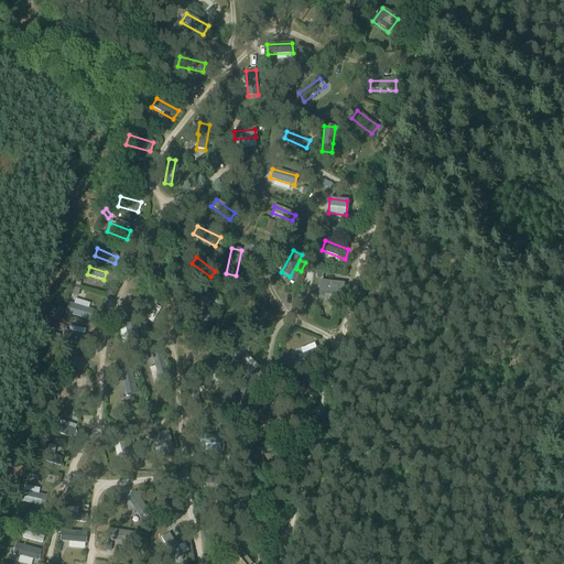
[(321,281),(320,294),(344,297),(345,283),(321,281)]
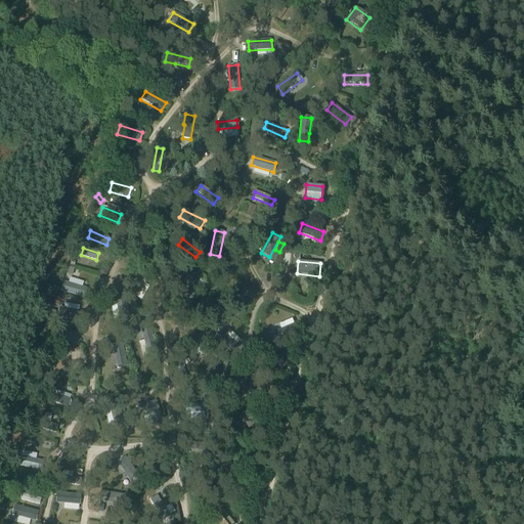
[(194,271),(180,290),(186,295),(201,276),(194,271)]
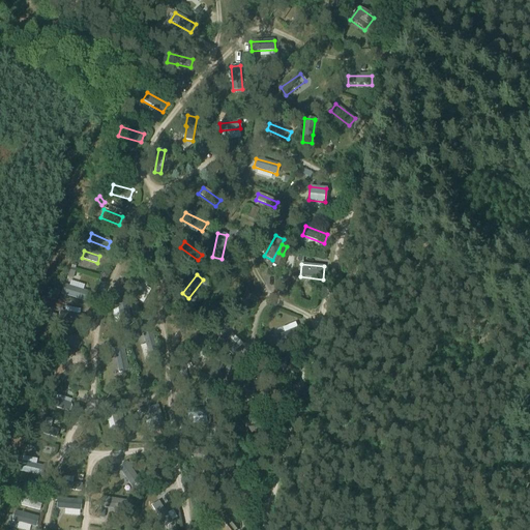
[(143,280),(133,297),(138,301),(148,283),(143,280)]
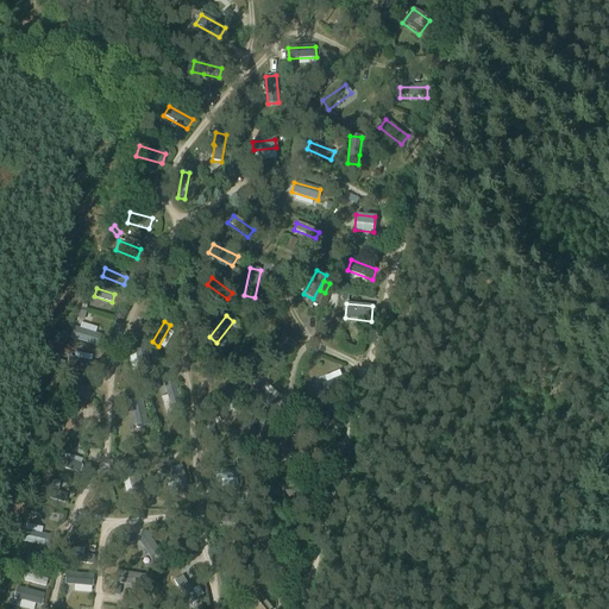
[(75,328),(71,338),(98,346),(101,336),(75,328)]
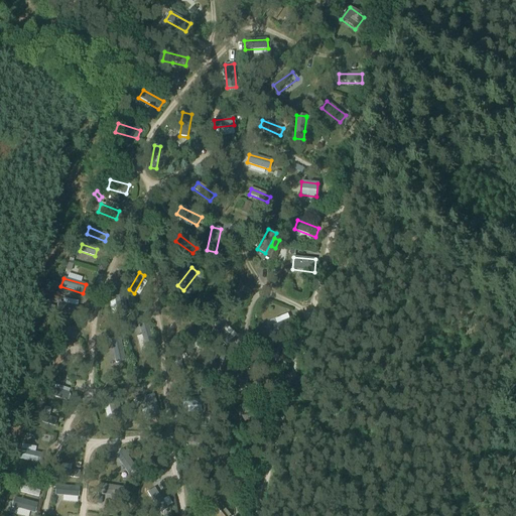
[(122,290),(114,292),(119,313),(127,312),(122,290)]
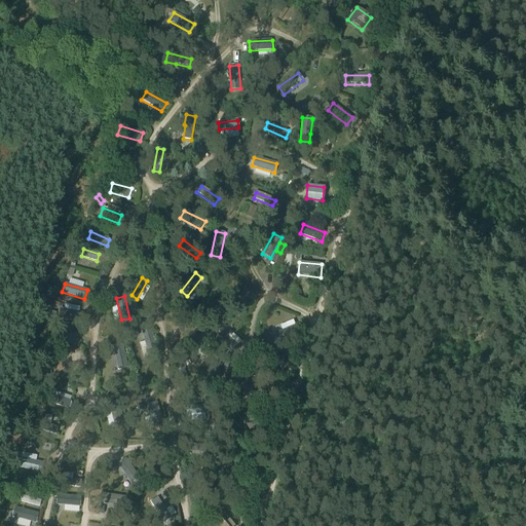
[(60,308),(58,318),(82,324),(84,314),(60,308)]
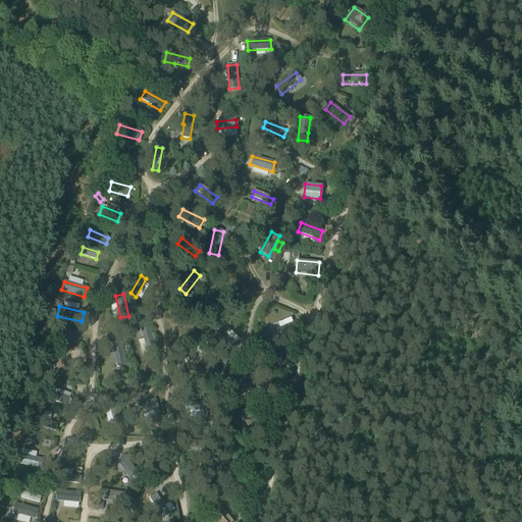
[(295,322),(273,330),(276,340),(298,330),(295,322)]
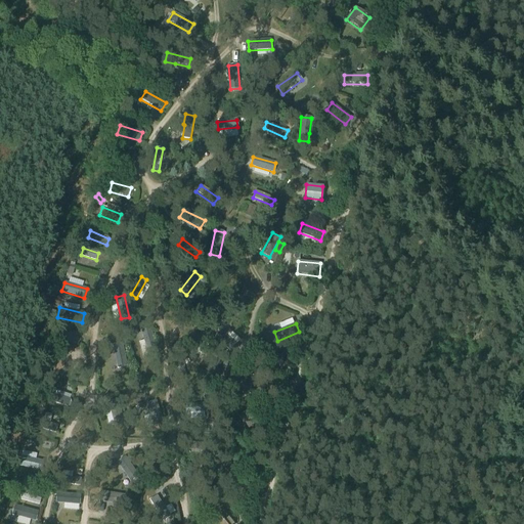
[(150,330),(142,333),(148,354),(157,352),(150,330)]
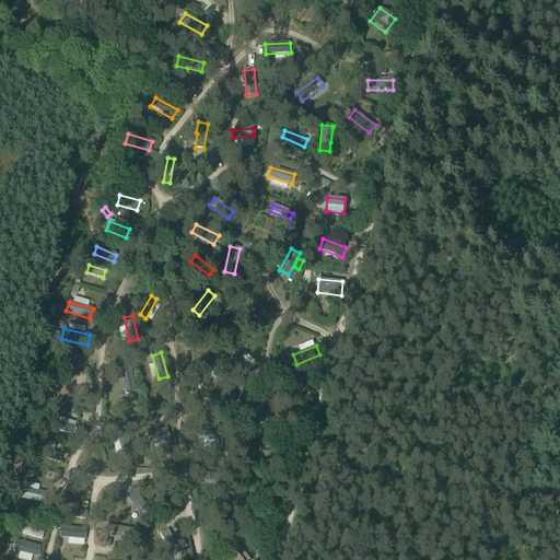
[(237,352),(230,360),(248,377),(255,370),(237,352)]
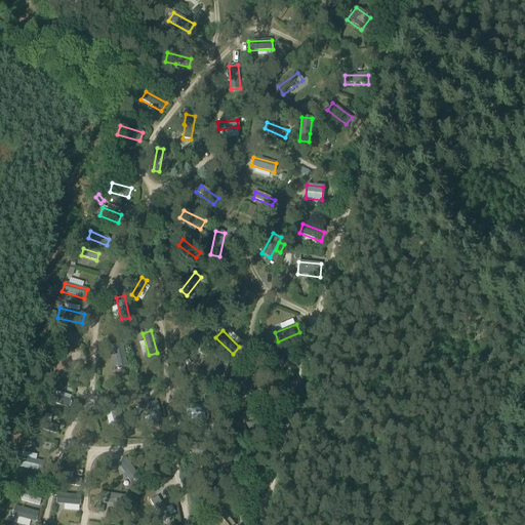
[(62,334),(61,342),(80,347),(82,338),(62,334)]
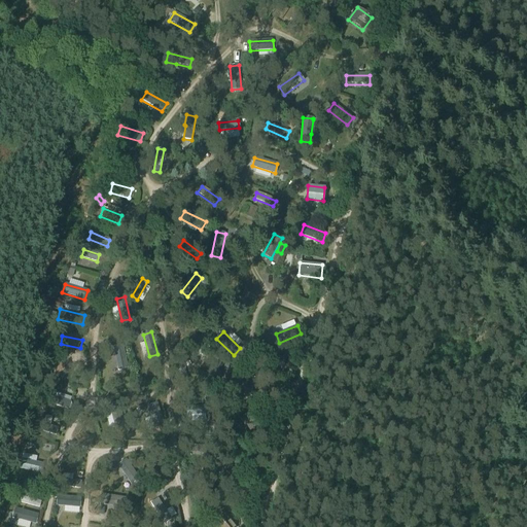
[(207,344),(190,352),(194,358),(210,350),(207,344)]
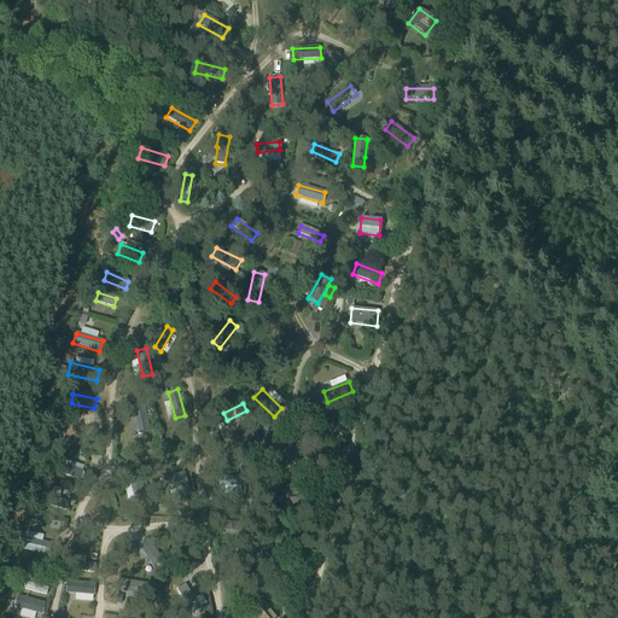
[(144,406),(134,408),(139,433),(149,432),(144,406)]
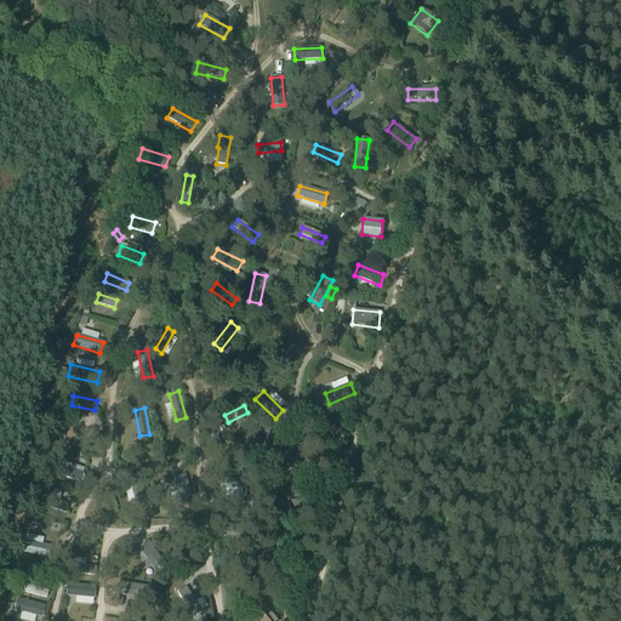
[(79,417),(74,437),(81,439),(86,420),(79,417)]
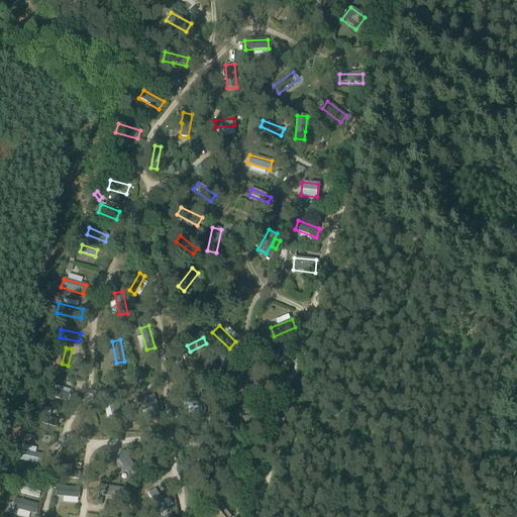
[(279,350),(260,354),(262,362),(281,358),(279,350)]
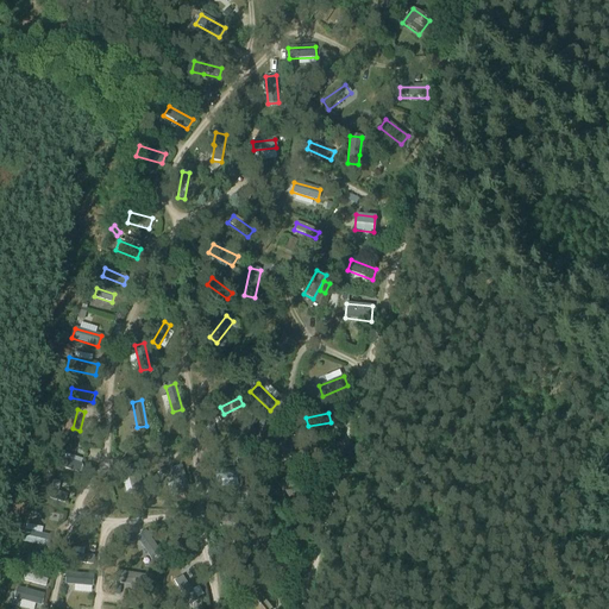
[(60,458),(57,466),(80,473),(82,465),(60,458)]
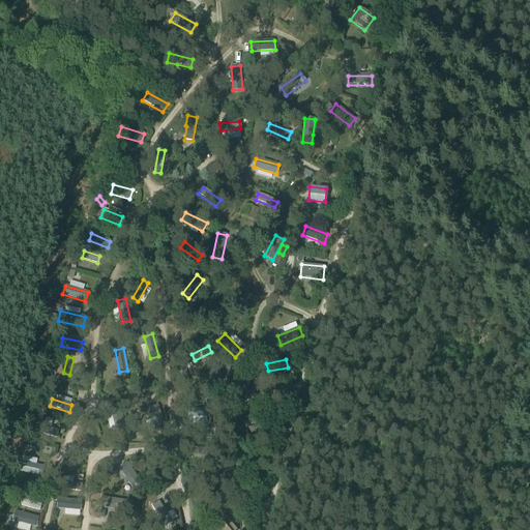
[(118,405),(110,408),(116,430),(124,428),(118,405)]
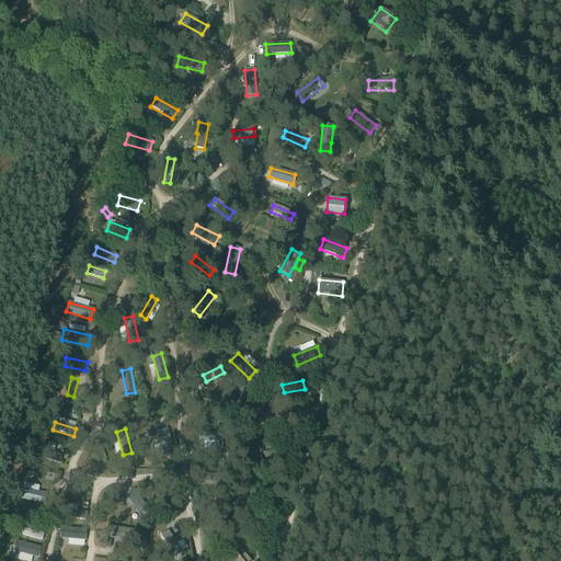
[(167,431),(158,433),(165,456),(174,453),(167,431)]
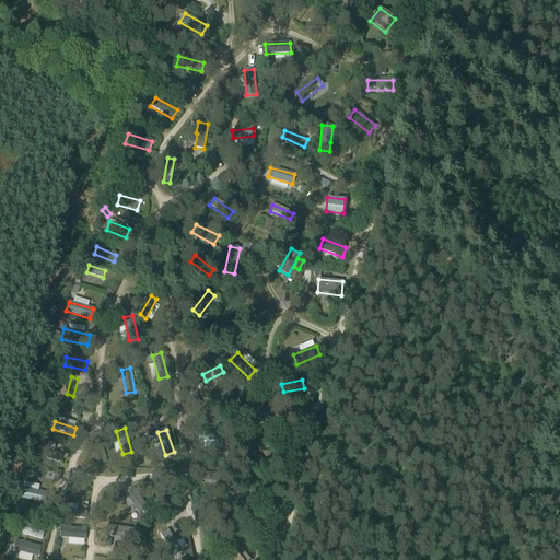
[(220,431),(197,433),(198,442),(199,442),(218,440),(221,440),(220,431)]
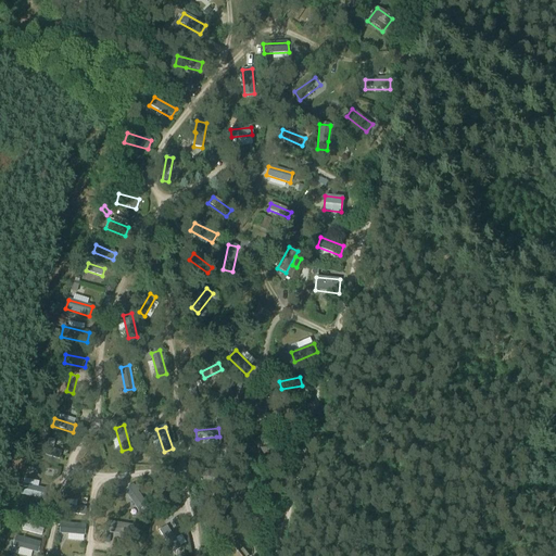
[(263,434),(252,442),(257,450),(260,449),(264,455),(273,449),(263,434)]
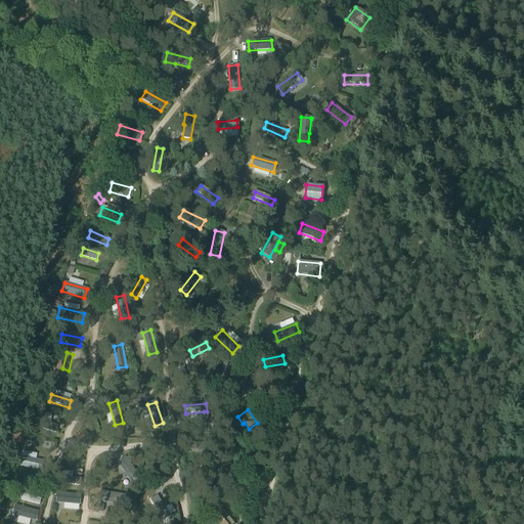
[(39,421),(38,428),(56,433),(58,426),(39,421)]
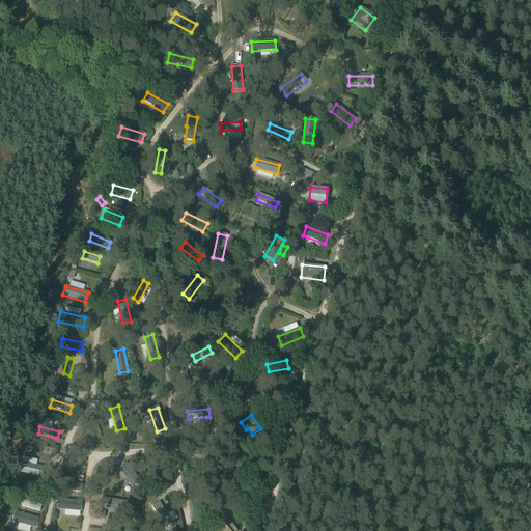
[(190,448),(190,455),(211,456),(211,449),(190,448)]
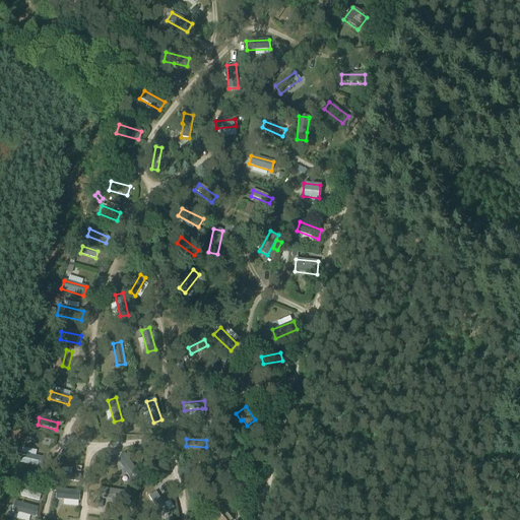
[(20,453),(18,461),(42,467),(44,458),(20,453)]
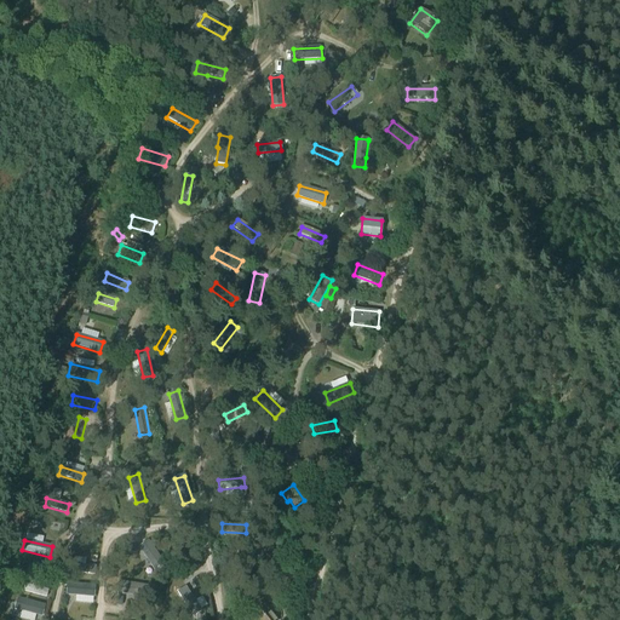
[(148,541),(139,547),(155,570),(164,564),(148,541)]
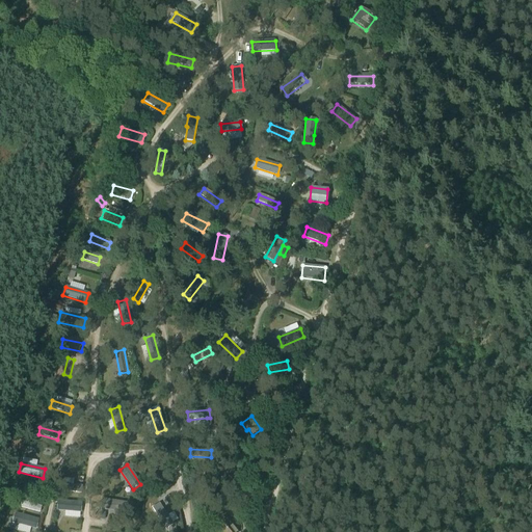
[(61,483),(60,490),(81,494),(82,486),(61,483)]
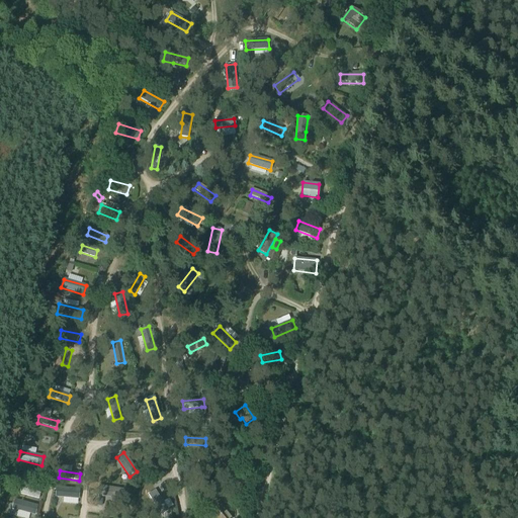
[(99,487),(98,495),(120,499),(121,491),(99,487)]
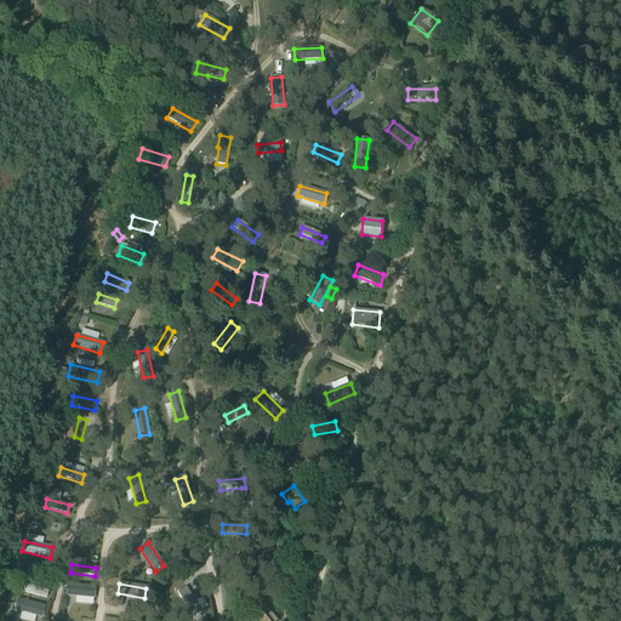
[(23,585),(21,592),(47,598),(49,592),(23,585)]
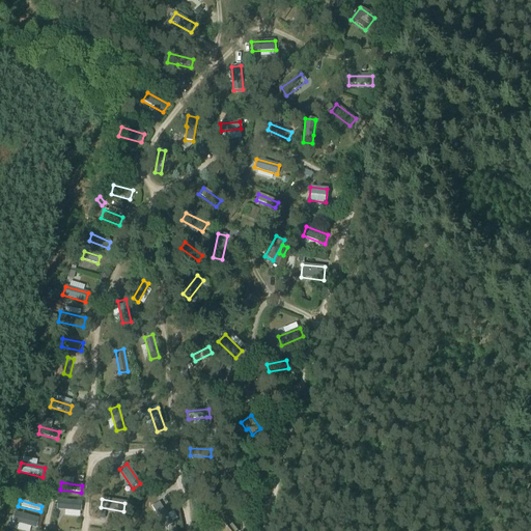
[(58,500),(57,509),(81,511),(82,502),(58,500)]
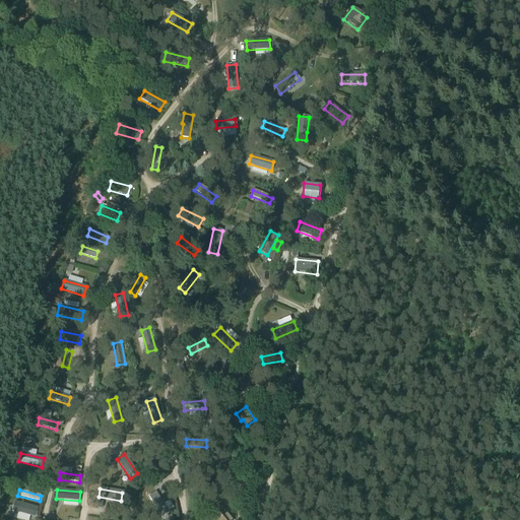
[(155,492),(148,497),(161,517),(170,512),(164,503),(163,504),(155,492)]
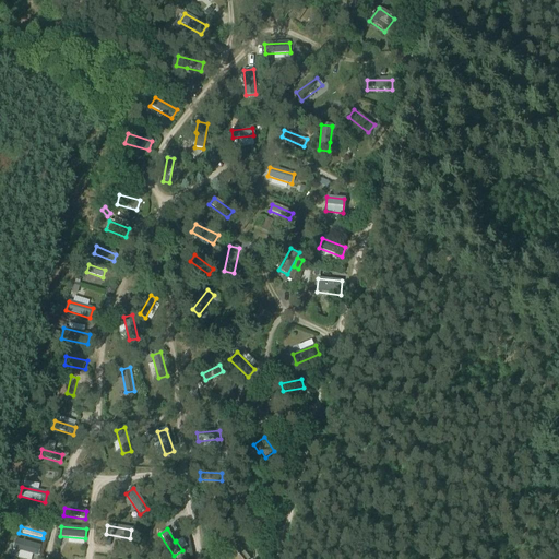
[(15,540),(13,550),(37,557),(40,547),(15,540)]
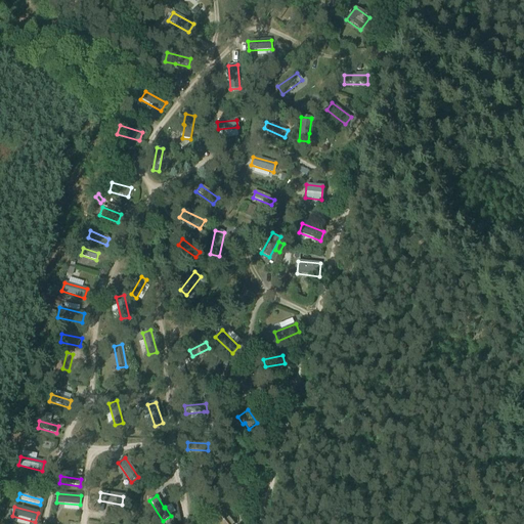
[(233,523),(222,511),(207,523),(233,523)]
